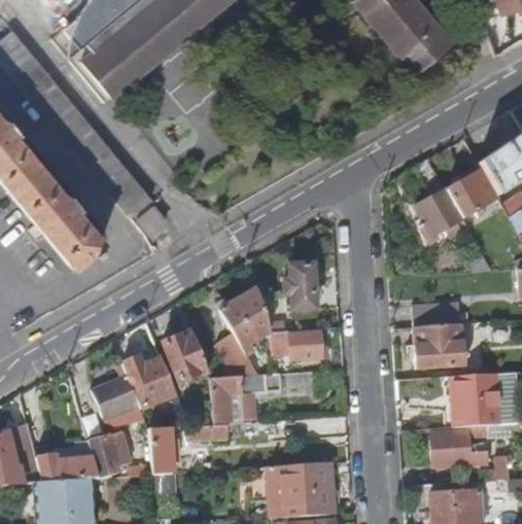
[(152,0),(80,61),(110,97),(227,0),(152,0)]
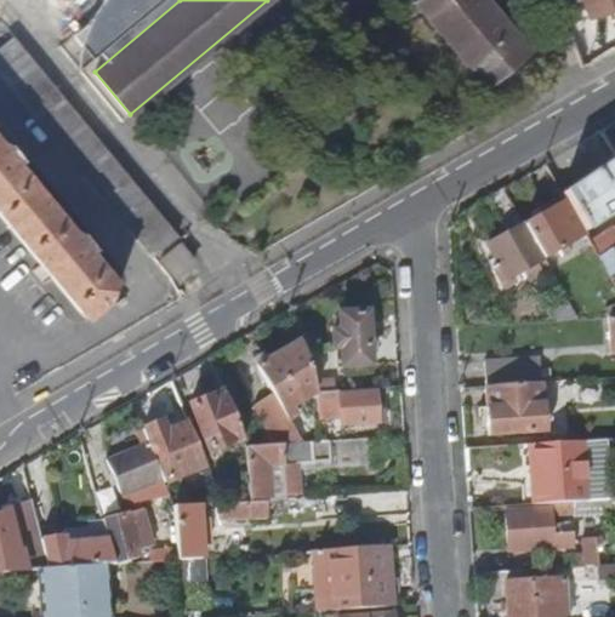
[(416,0),(487,85),(529,50),(488,0),(416,0)]
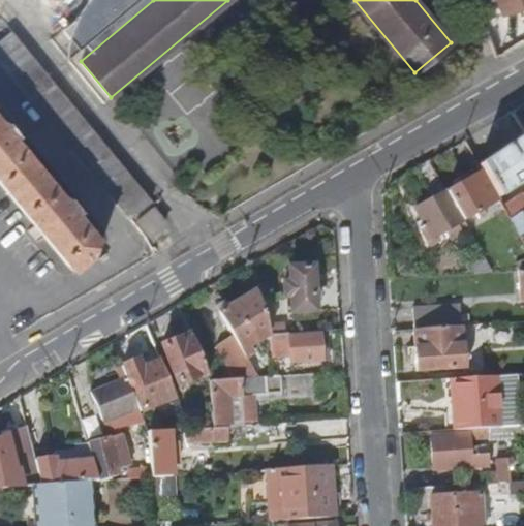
[(523,7),(523,0),(497,0),(502,13),(523,7)]
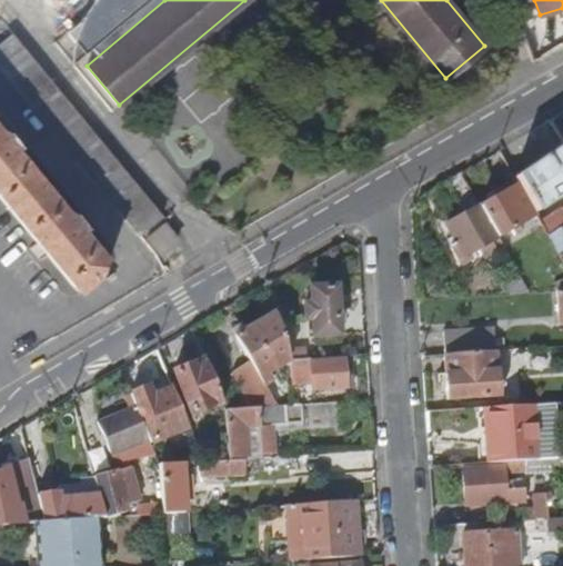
[(0,46),(0,53),(147,234),(171,215),(20,29),(0,46)]
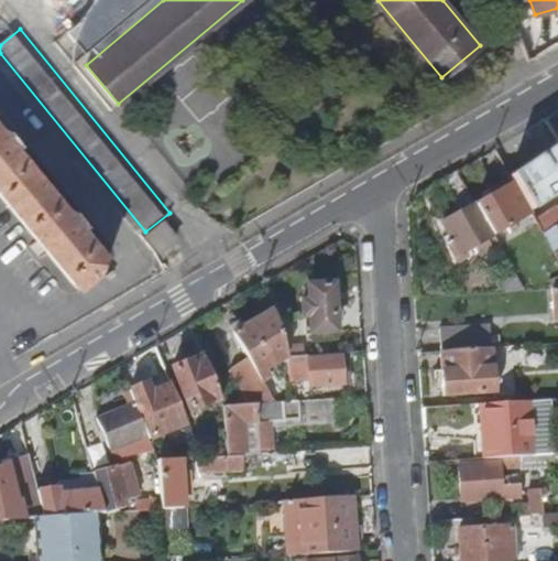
[(0,116),(0,181),(81,281),(113,256),(86,223),(90,218),(78,203),(73,206),(20,141),(24,137),(13,123),(8,127),(0,116)]
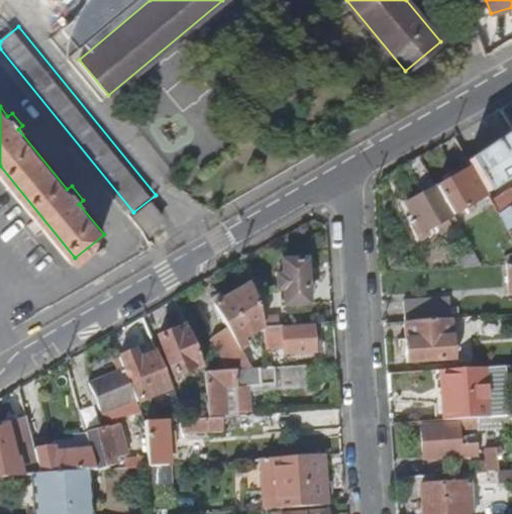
[(469,159),(471,162),(488,193),(511,180),(511,132),(469,159)]
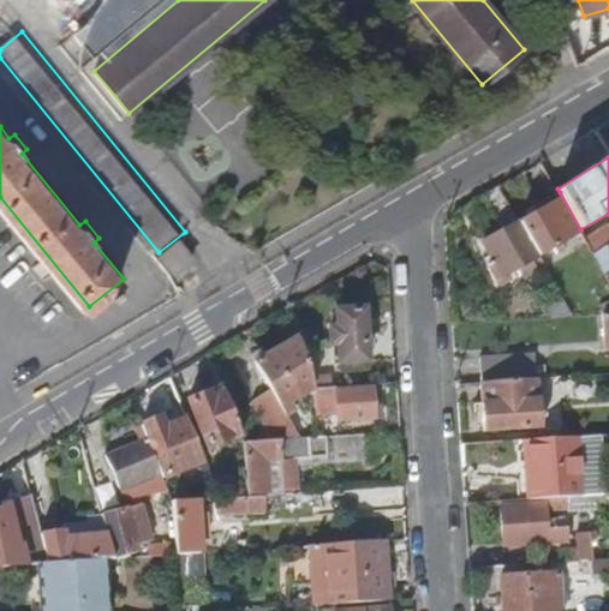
[(583,234),(580,229),(560,192),(519,215),(542,257),(557,249),(560,253),(568,249),(566,244),(583,234)]
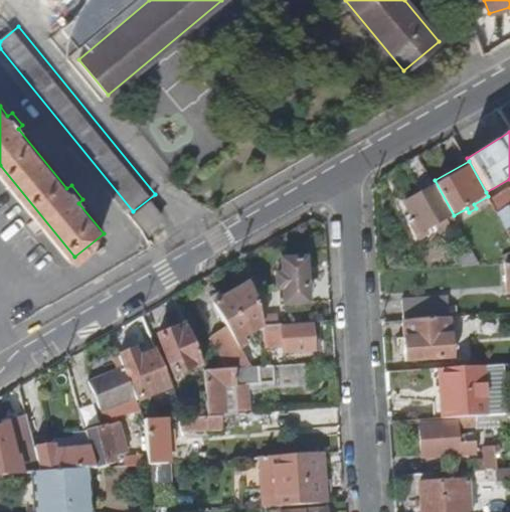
[(454,215),(435,180),(429,170),(415,177),(425,193),(393,210),(410,240),(455,216),(454,215)]
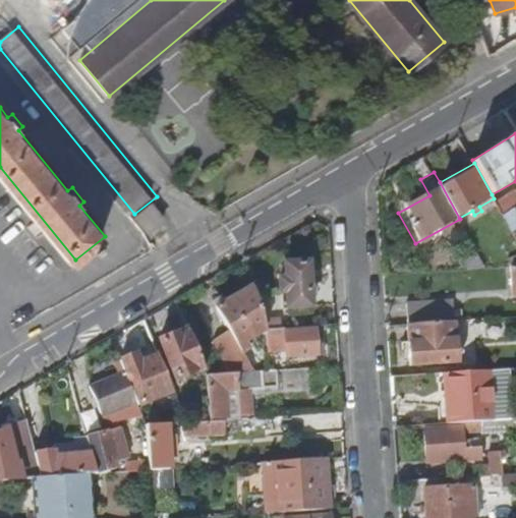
[(495,202),(502,214),(515,207),(515,191),(495,202)]
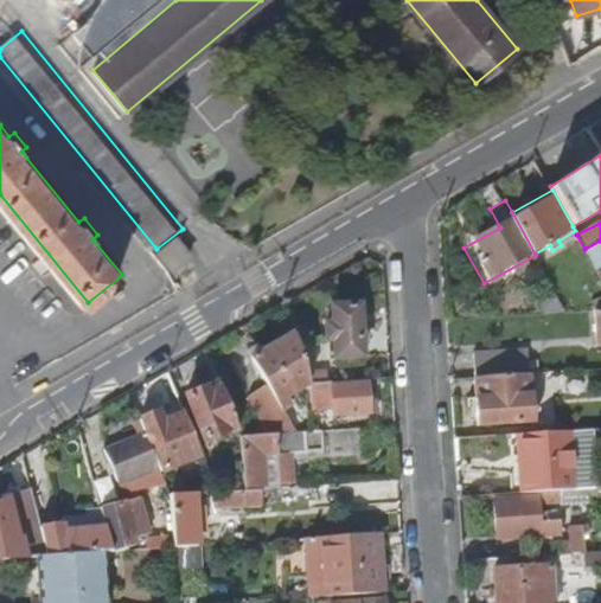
[(184,238),(165,254),(176,268),(194,252),(184,238)]
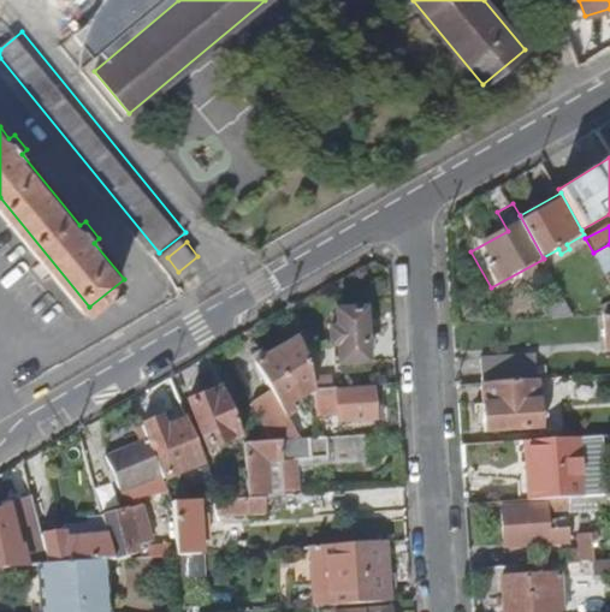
[(558,318),(575,316),(570,307),(556,309),(558,318)]
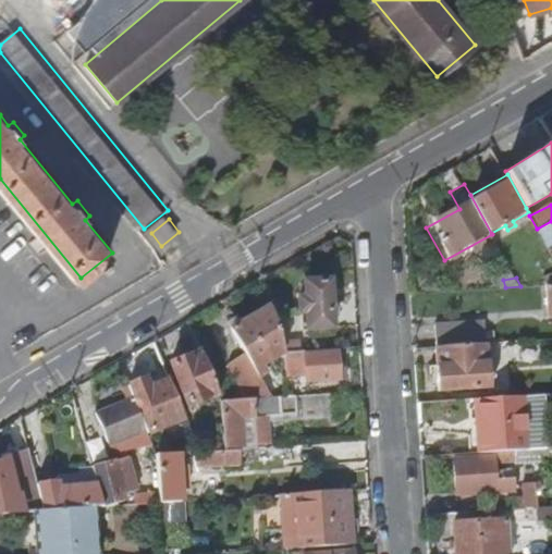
[(309,309),(309,324),(336,323),(335,308),(332,308),(331,279),(308,280),(308,296),(301,296),(302,310),(309,309)]
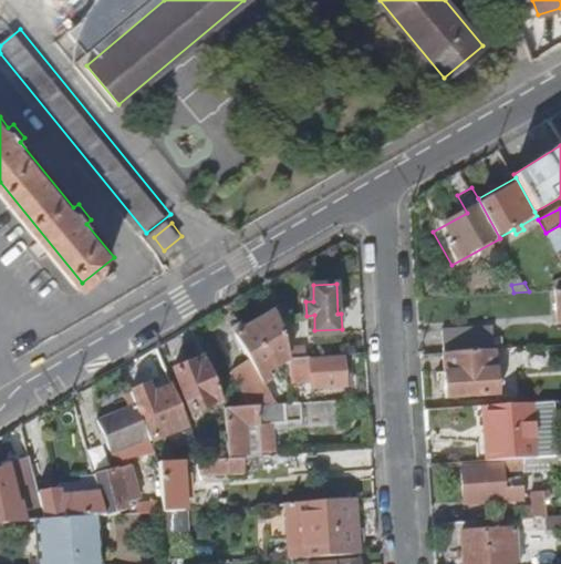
[(291,357),(290,349),(289,339),(279,309),(240,332),(266,381),(274,376),(270,368),(291,357)]
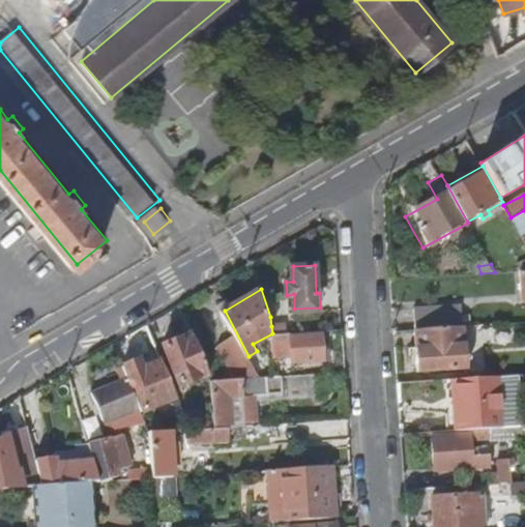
[(415,308),(416,330),(463,326),(464,326),(462,304),(415,308)]
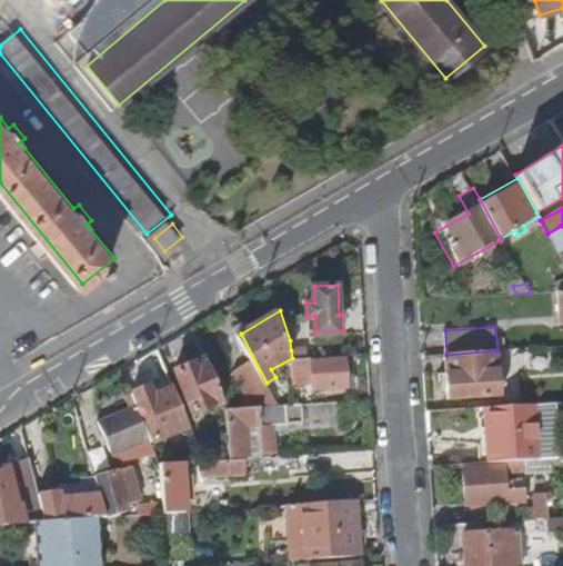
[(292,358),(302,357),(310,357),(309,348),(291,350),(292,358)]
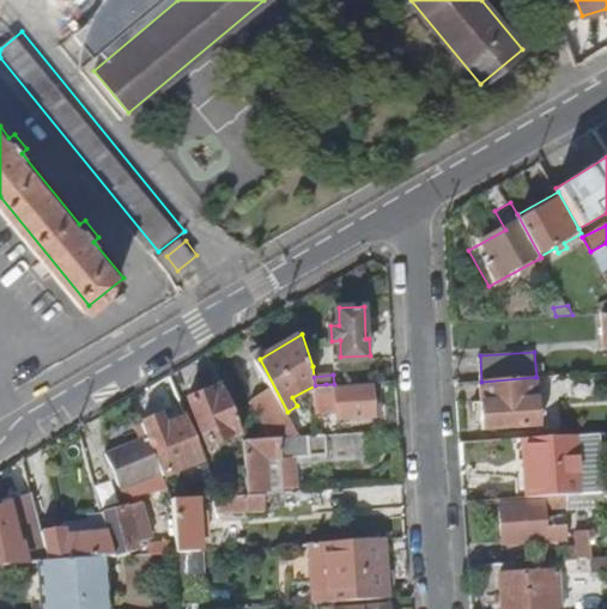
[(563,379),(564,396),(606,393),(605,376),(563,379)]
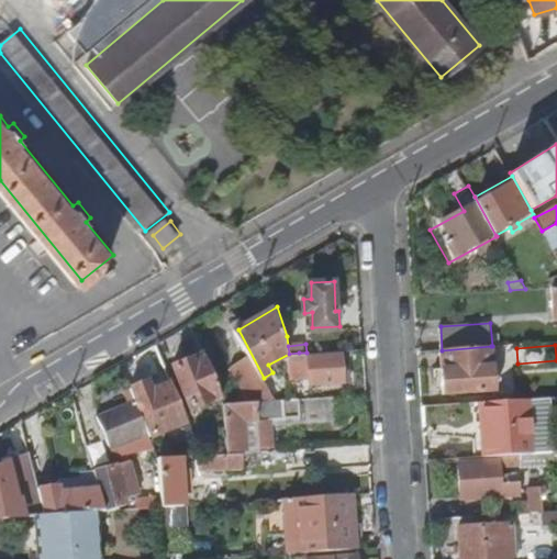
[(493,390),(491,346),(442,350),(445,392),(493,390)]
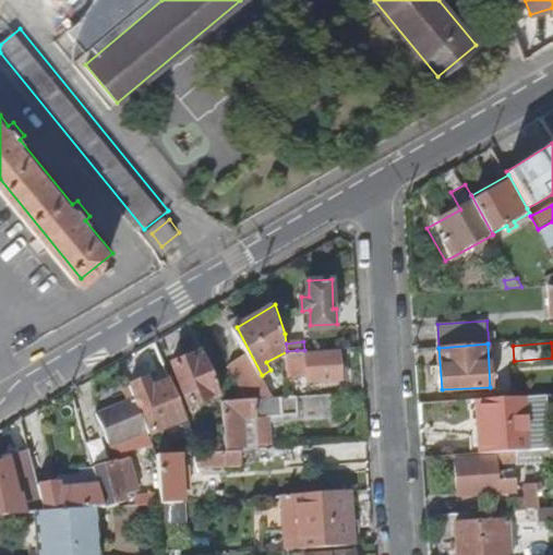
[(309,352),(309,349),(304,350),(297,350),(287,351),(287,365),(288,374),(309,374),(309,381),(344,379),(343,377),(348,376),(348,366),(343,366),(341,350),(309,352)]
